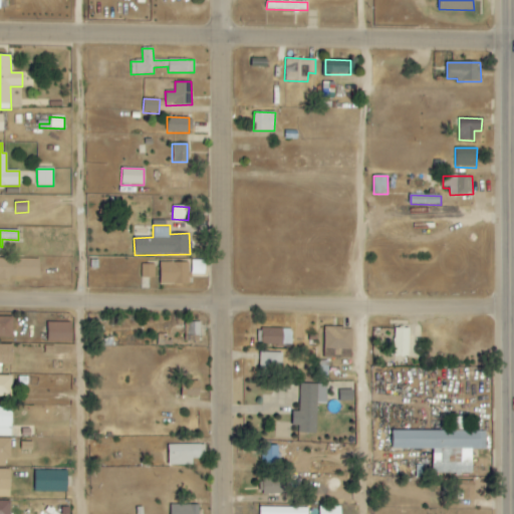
[(205,261),(192,261),(192,274),(205,274),(205,261)]
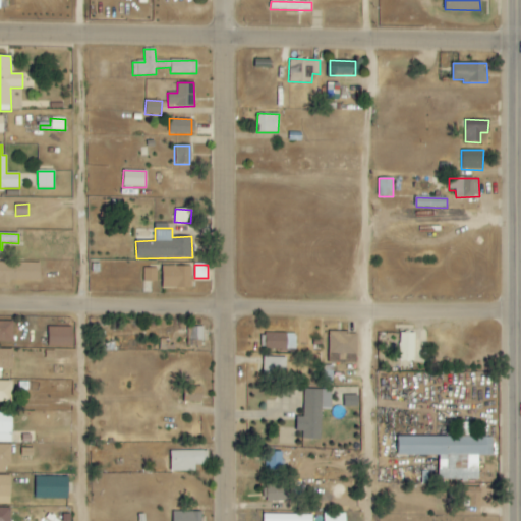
[(192,266),(162,267),(163,288),(193,288),(192,266)]
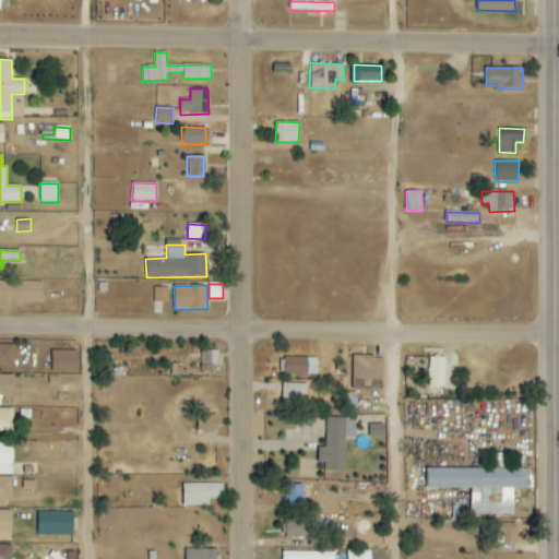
[(168,288),(153,287),(153,302),(168,302),(168,288)]
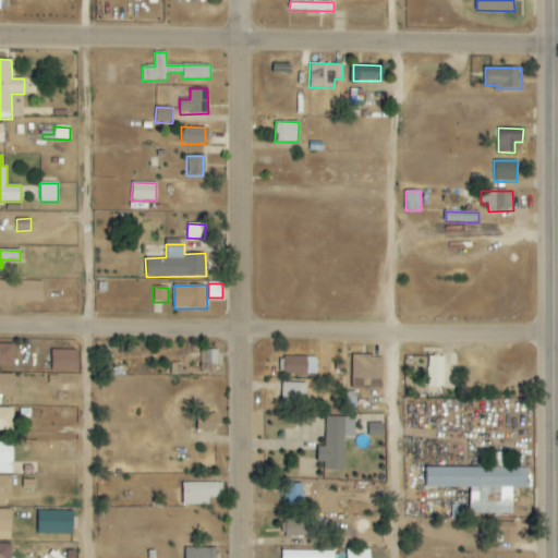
[(14,344),(0,344),(0,367),(14,367),(14,344)]
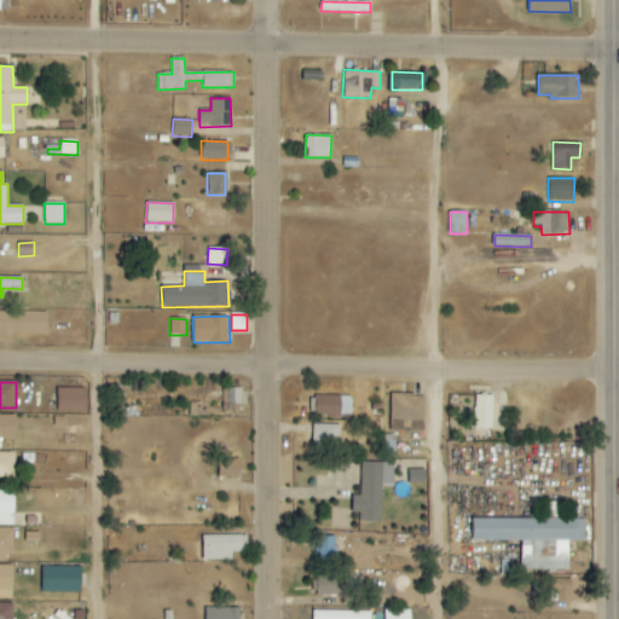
[(85,412),(86,389),(58,389),(57,411),(85,412)]
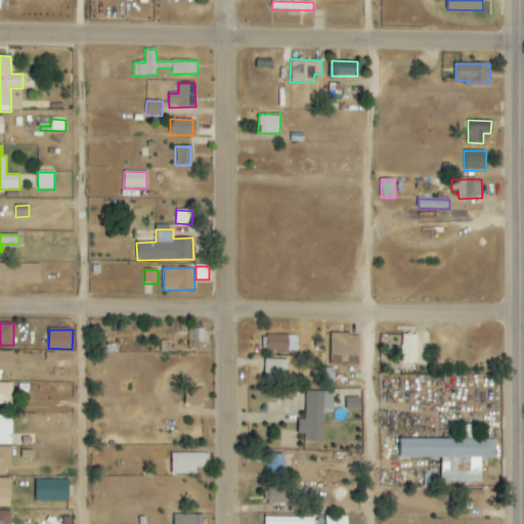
[(188,341),(203,342),(204,332),(189,332),(188,341)]
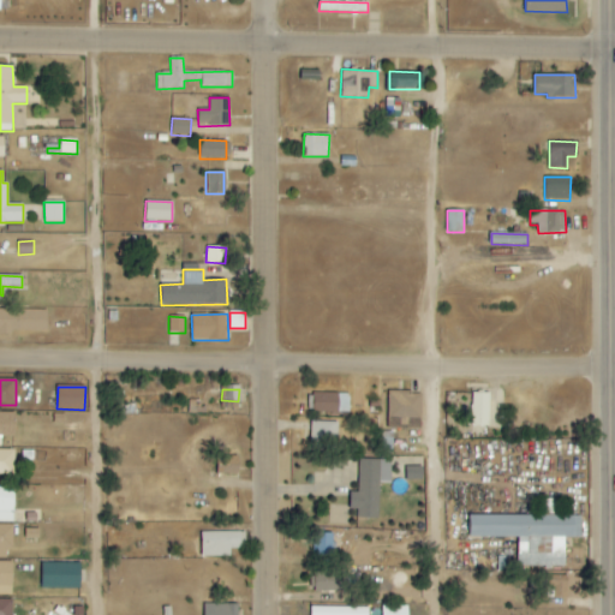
[(388,429),(421,430),(422,392),(389,392),(388,429)]
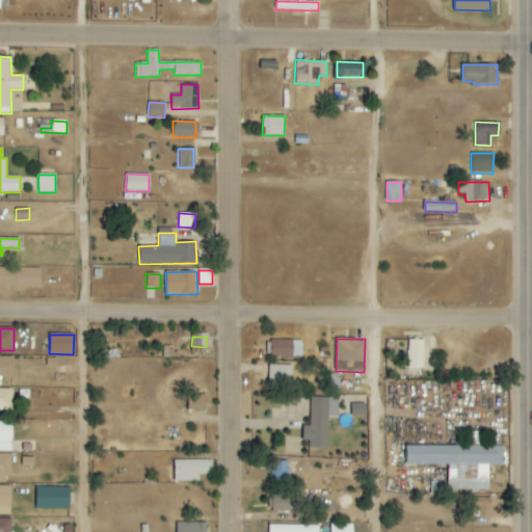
[(423,340),(407,340),(407,369),(423,370),(423,340)]
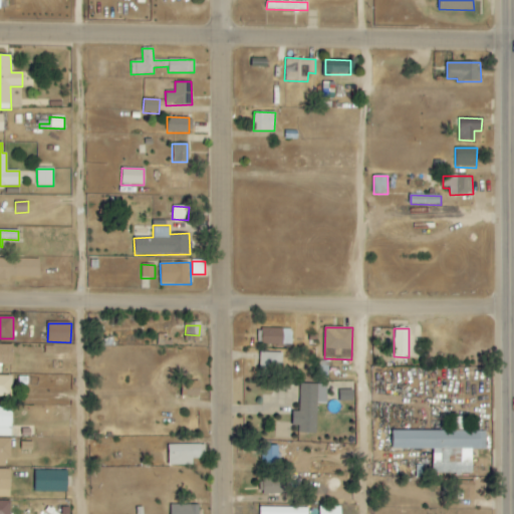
[(262,345),(292,345),(292,329),(262,329),(262,345)]
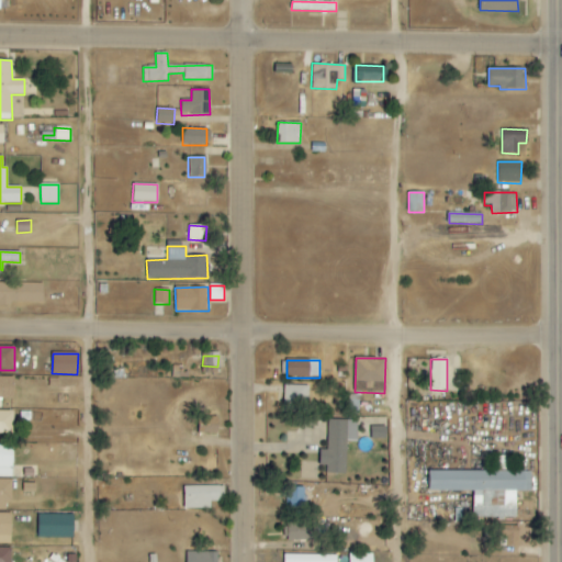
[(308,386),(284,385),(283,412),(307,413),(308,386)]
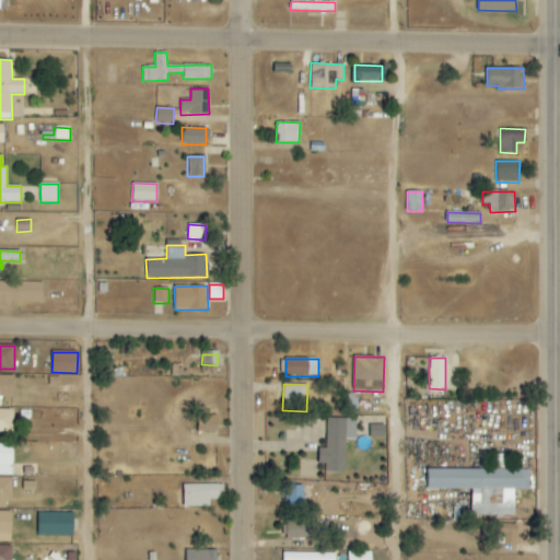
[(13,410),(0,409),(0,432),(12,433),(13,410)]
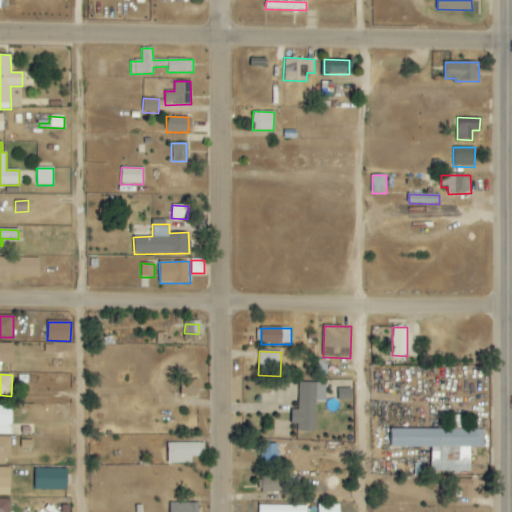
[(198,380),(181,379),(181,395),(198,396),(198,380)]
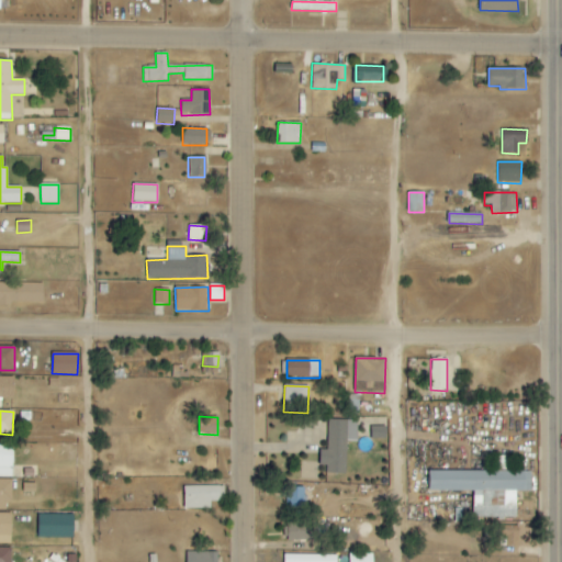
[(358,420),(328,420),(328,451),(319,450),(319,465),(327,465),(327,473),(346,474),(347,441),(357,441),(358,420)]
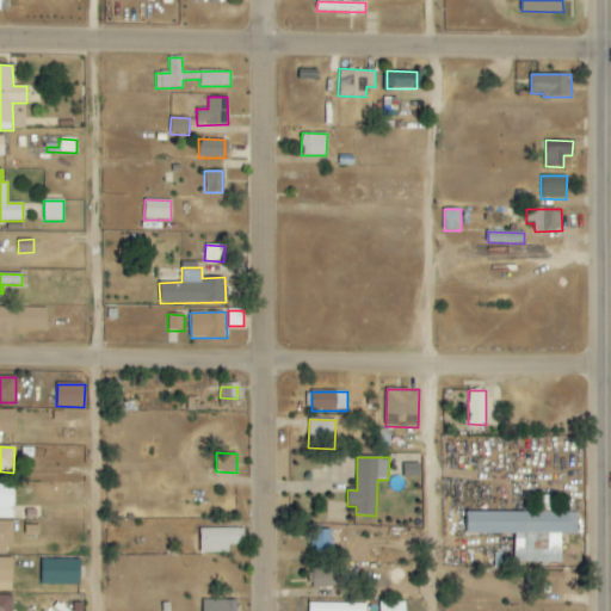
[(403,477),(420,477),(420,463),(403,463),(403,477)]
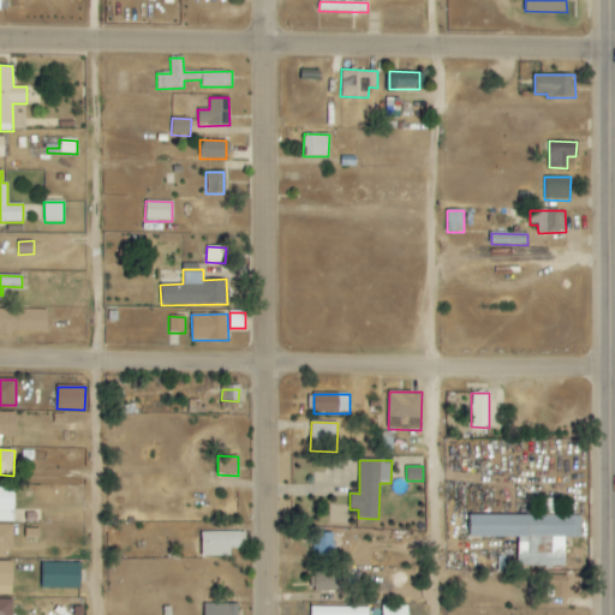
[(15,488),(0,487),(0,521),(13,523),(15,488)]
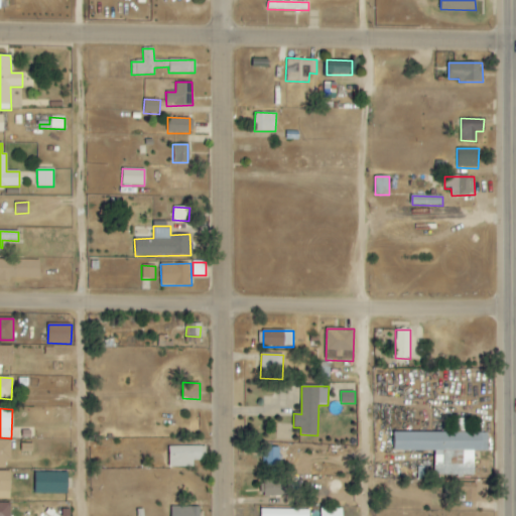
[(393,450),(434,452),(434,476),(474,476),(474,452),(488,452),(488,433),(393,432),(393,450)]
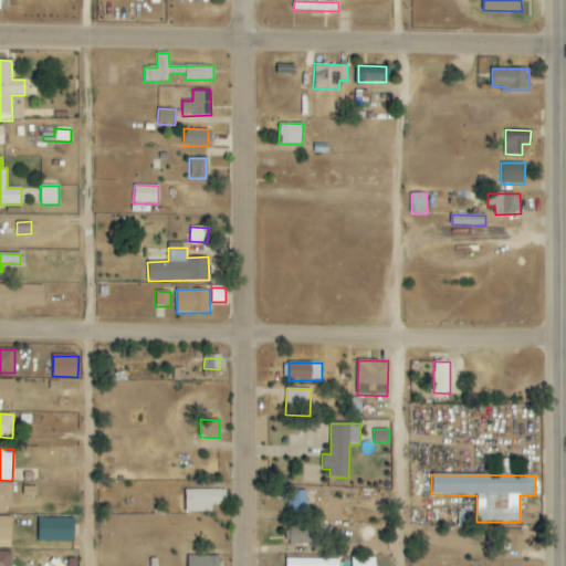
[(0,513),(6,514),(6,505),(11,505),(12,483),(0,482),(0,513)]
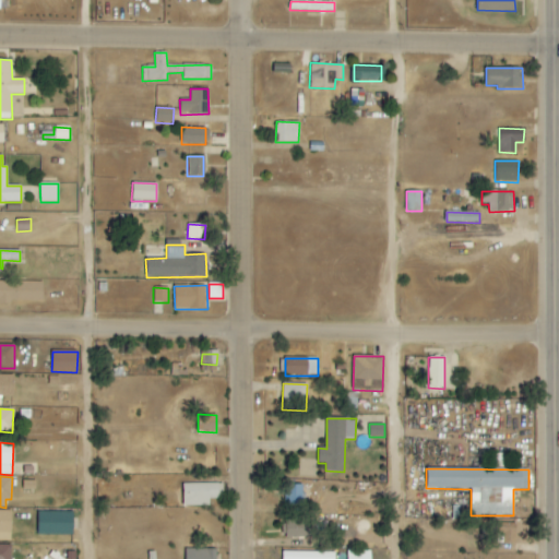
[(183,507),(210,506),(209,499),(218,499),(217,484),(182,484),(183,507)]
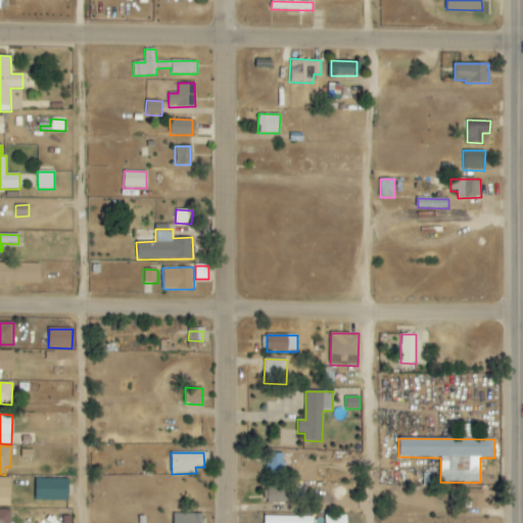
[(0,478),(0,506),(10,507),(10,478),(0,478)]
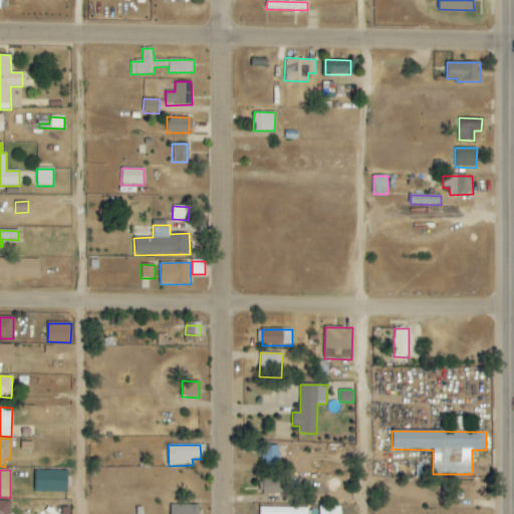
[(67,471),(35,470),(34,492),(67,493),(67,471)]
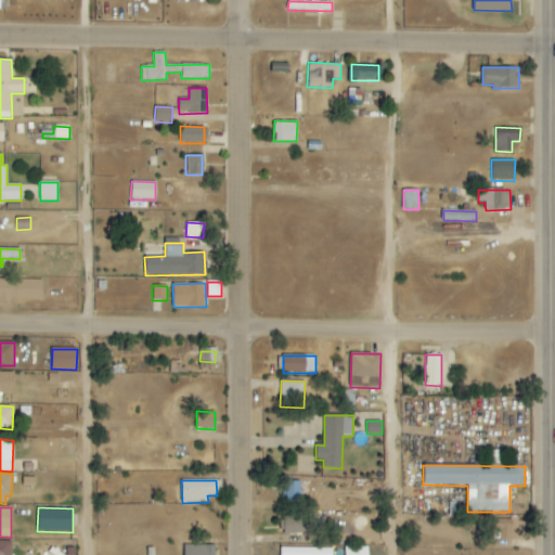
[(283,534),(310,533),(310,516),(282,517),(283,534)]
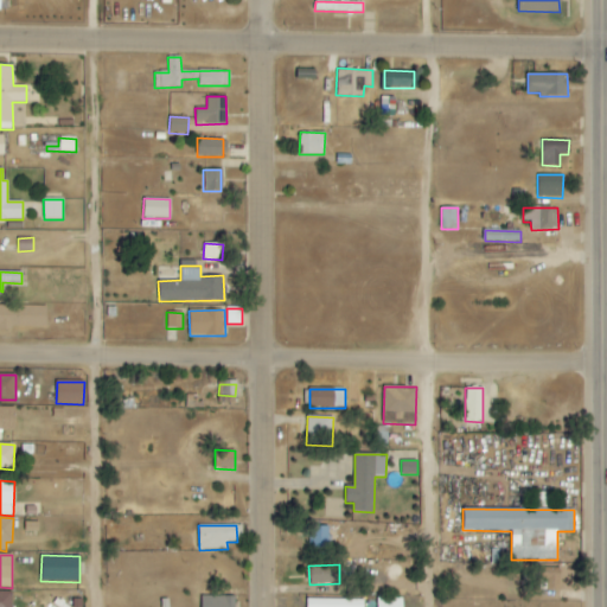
[(541,589),(560,590),(560,575),(541,574),(541,589)]
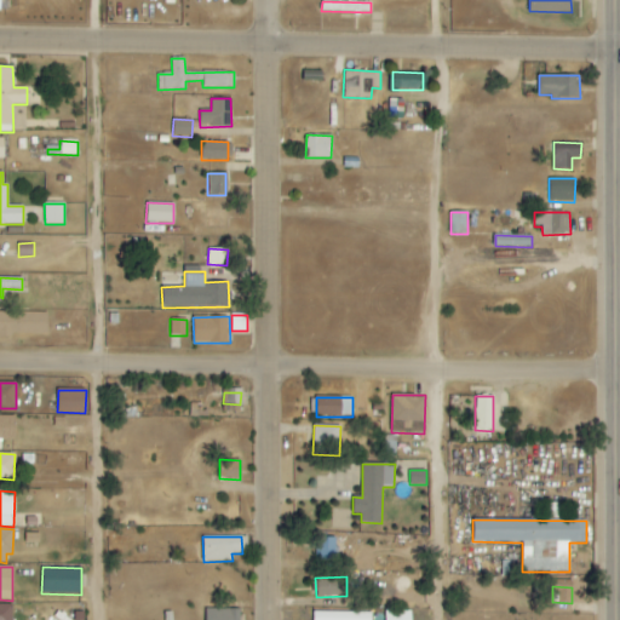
[(0,619),(11,619),(12,606),(0,604),(0,619)]
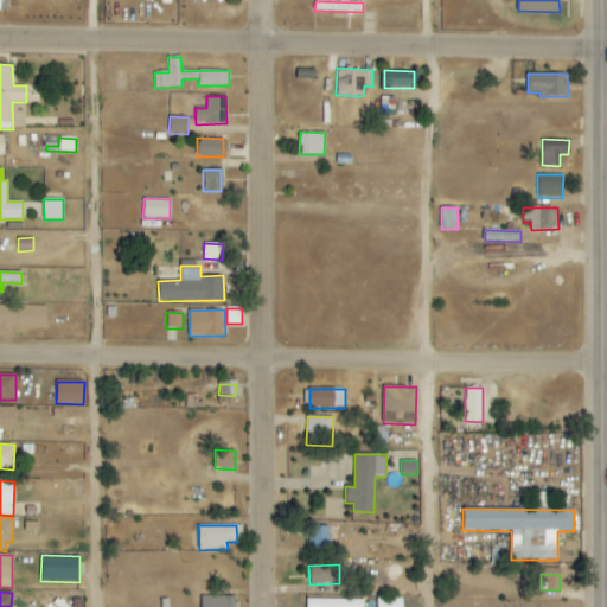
[(235,606),(236,596),(202,596),(200,606),(235,606)]
